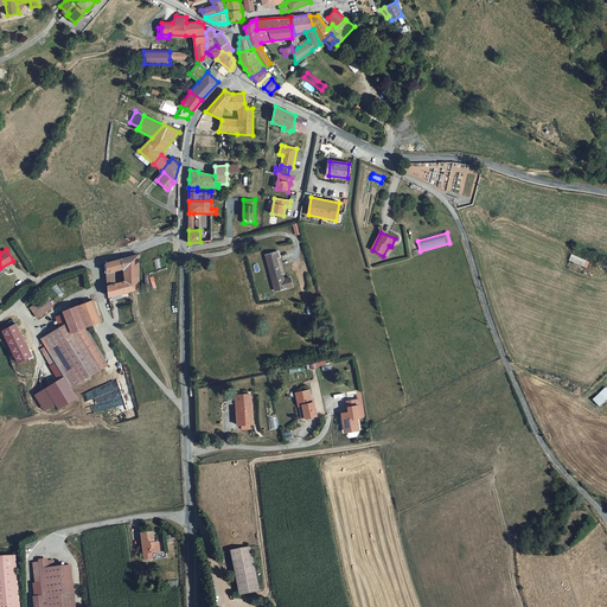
[(107,298),(138,291),(138,254),(106,262),(107,298)]
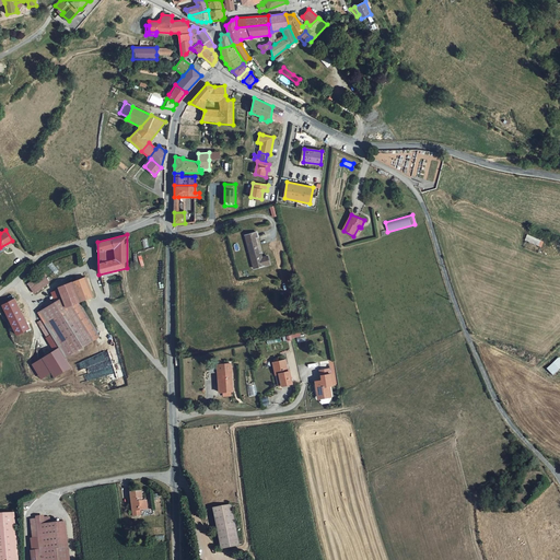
[(259,238),(258,234),(246,236),(248,244),(249,243),(254,263),(253,263),(254,269),(270,266),(269,257),(263,258),(263,254),(259,255),(256,240),(259,238)]
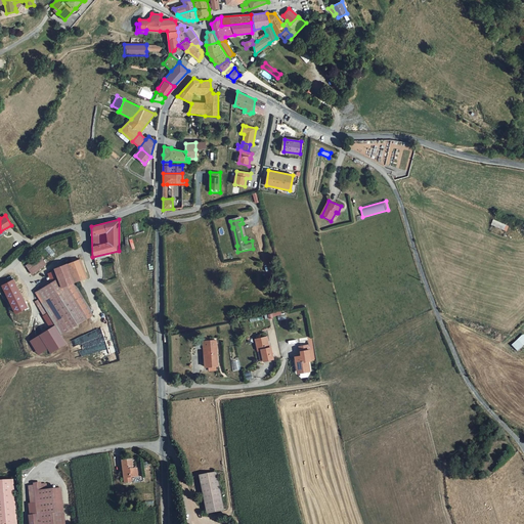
[(496,220),(492,231),(504,235),(509,225),(496,220)]
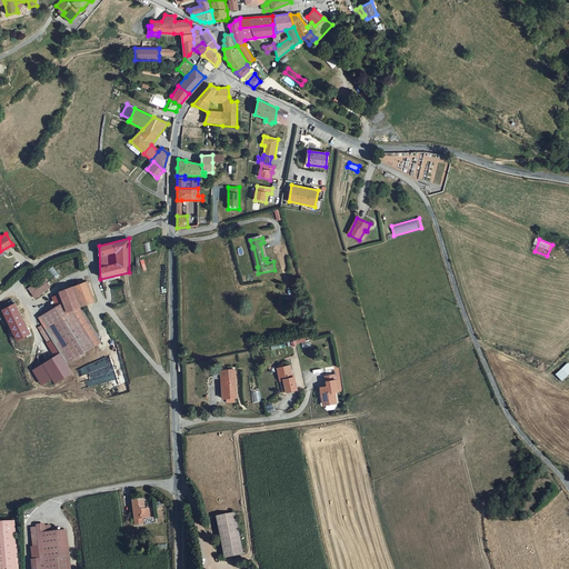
[(30,288),(32,292),(48,281),(45,278),(30,288)]
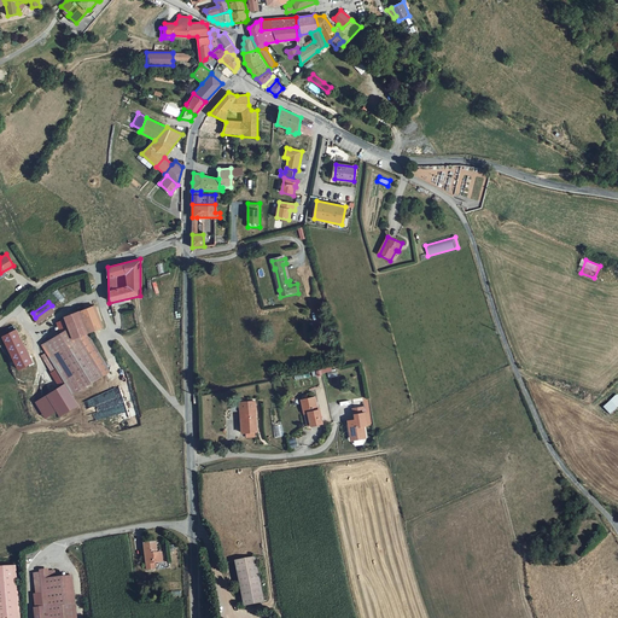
[(35,318),(39,324),(57,312),(52,305),(35,318)]
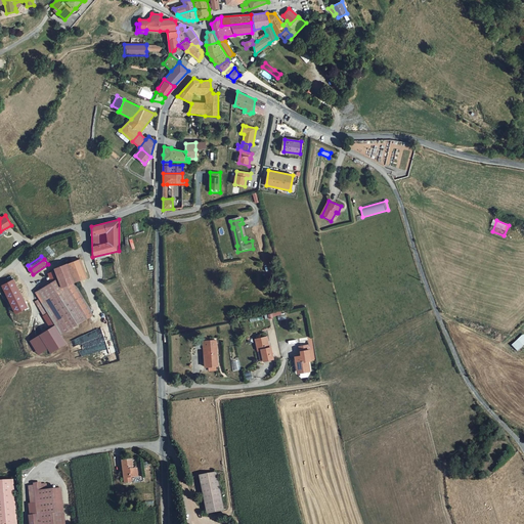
[(55,270),(58,278),(61,287),(73,282),(88,277),(81,259),(54,268),(55,270)]
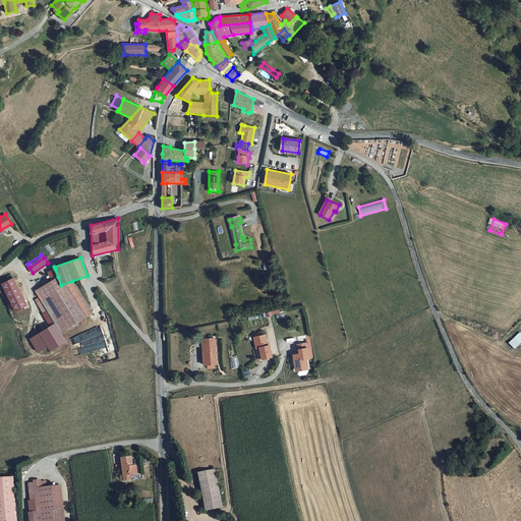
[(58,277),(55,269),(47,273),(50,281),(58,277)]
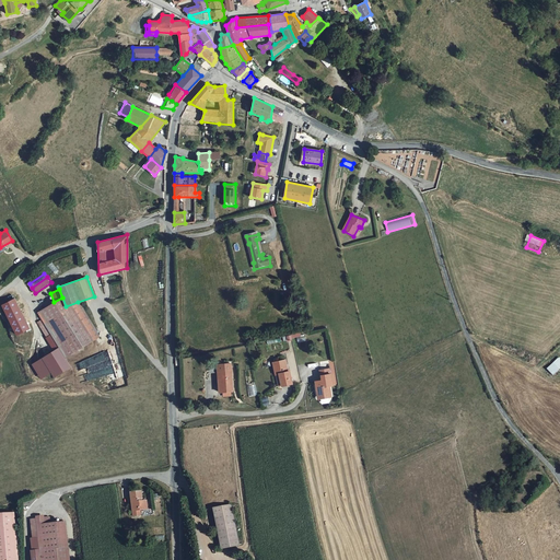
[(66,306),(62,298),(54,302),(38,312),(42,318),(51,334),(60,347),(66,357),(98,337),(78,302),(66,306)]
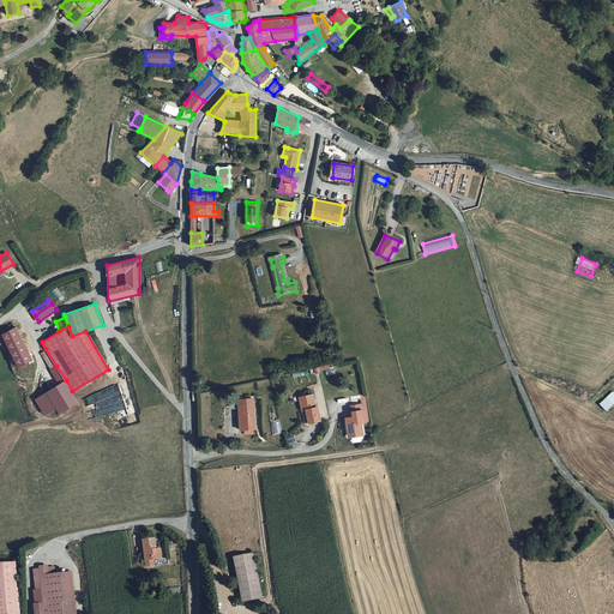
[(32,360),(16,327),(2,335),(19,366),(32,360)]
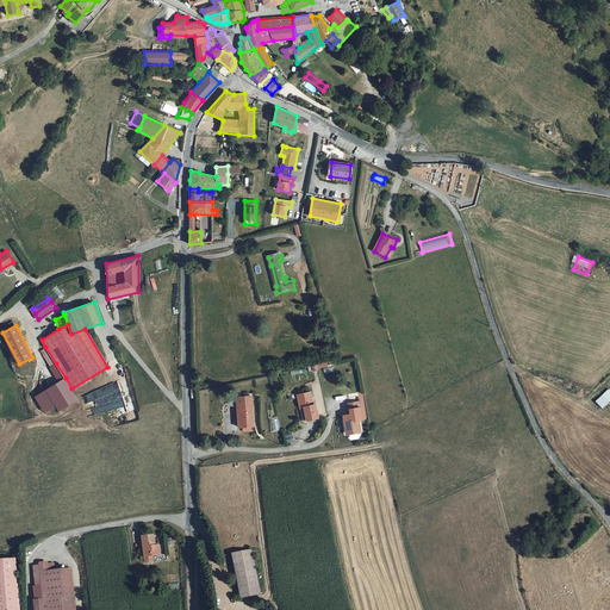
[(56,363),(45,347),(41,349),(50,366),(56,363)]
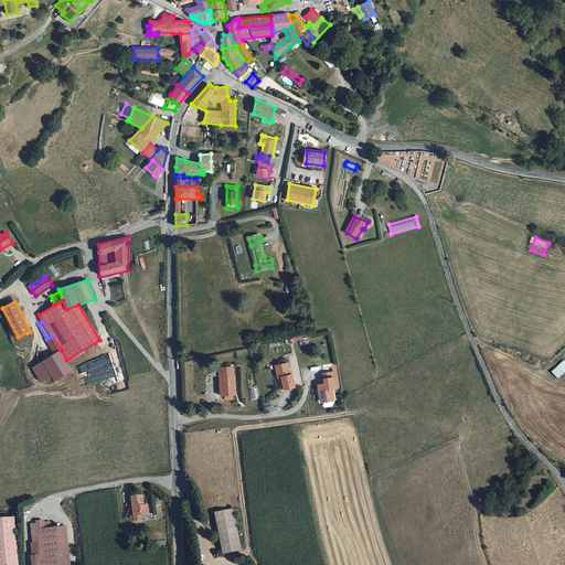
[(298,341),(300,347),(307,343),(304,333),(287,340),(289,344),(298,341)]
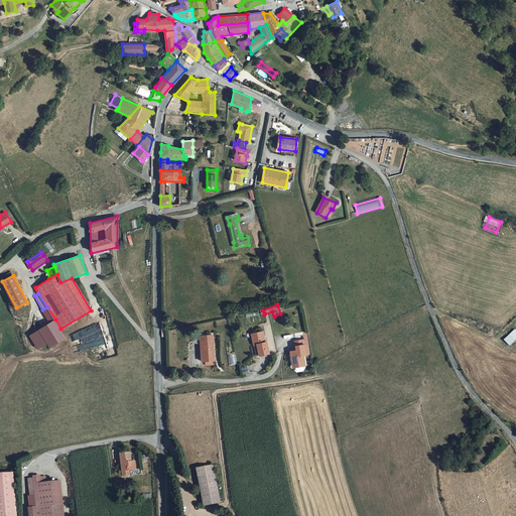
[(47,307),(42,309),(50,323),(55,319),(47,307)]
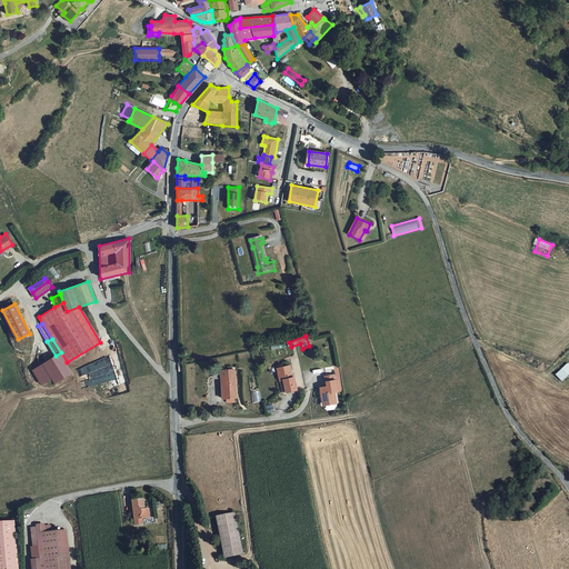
[(61,352),(56,356),(43,363),(52,377),(56,382),(73,372),(67,362),(61,352)]
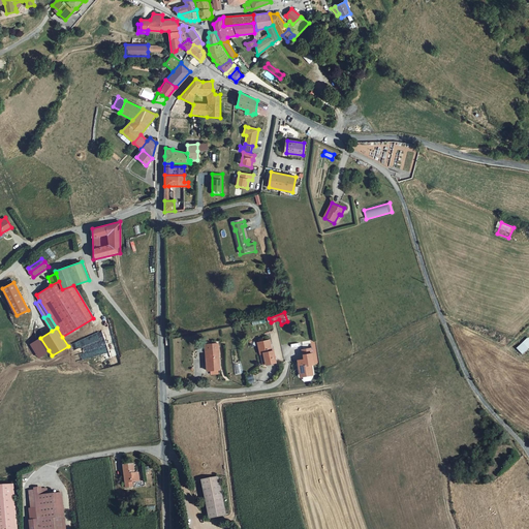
[(71,342),(78,362),(107,352),(110,358),(118,355),(114,342),(105,344),(101,333),(71,342)]
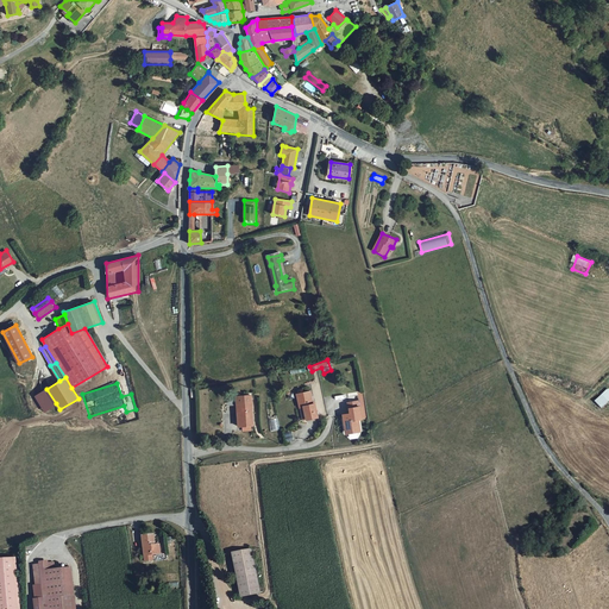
[(56,403),(46,389),(36,395),(45,410),(56,403)]
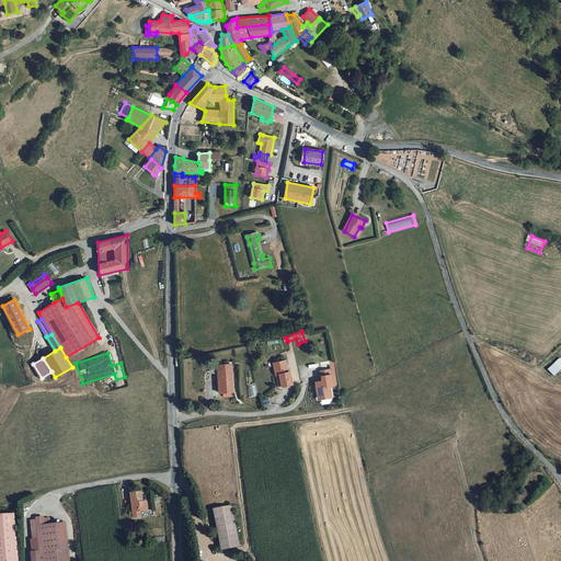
[(560,361),(559,358),(548,369),(553,375),(560,367),(560,361)]
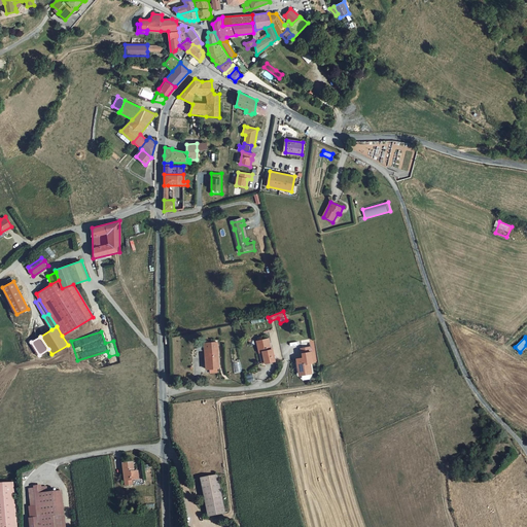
[(260,352),(265,351),(267,362),(276,360),(274,347),(272,348),(270,338),(258,341),(260,352)]
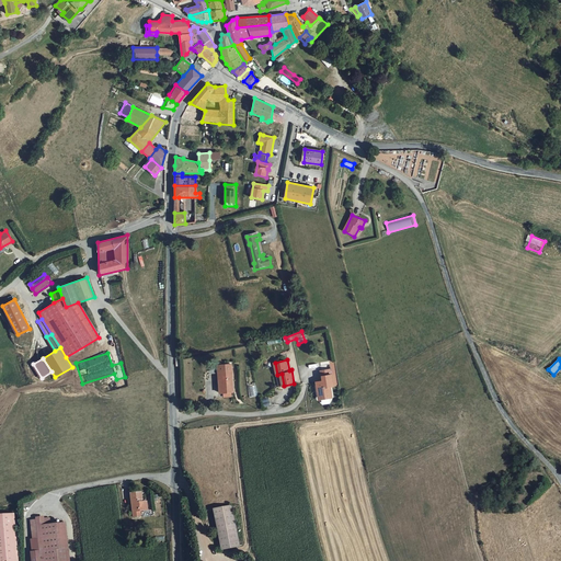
[(218,373),(218,392),(221,392),(221,395),(229,395),(229,392),(232,392),(232,365),(222,365),(222,363),(209,363),(209,373),(218,373)]
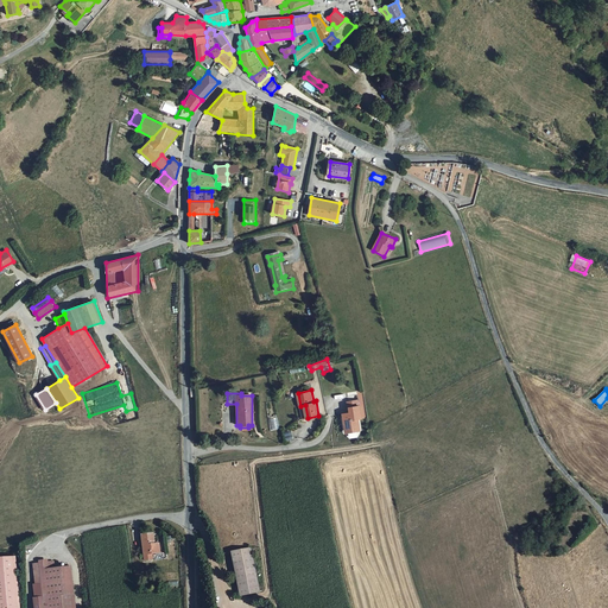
[(358,419),(361,419),(358,401),(348,403),(350,412),(342,415),(346,430),(350,429),(352,434),(360,432),(358,419)]
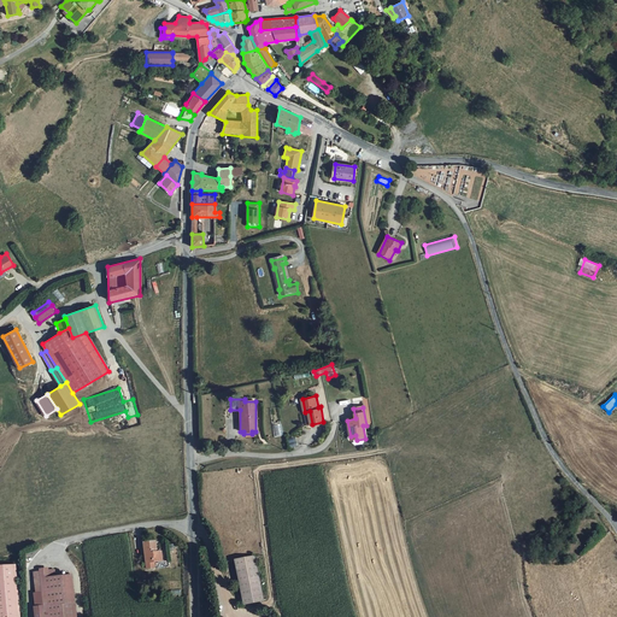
[(162,562),(162,551),(157,552),(157,541),(146,542),(146,566),(156,566),(156,562),(162,562)]
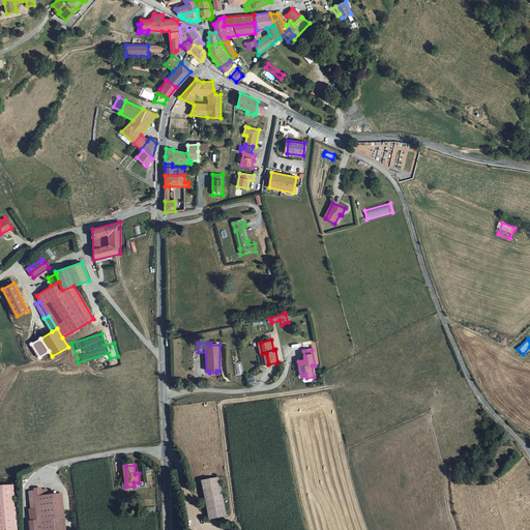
[(229,514),(222,476),(205,479),(212,518),(229,514)]
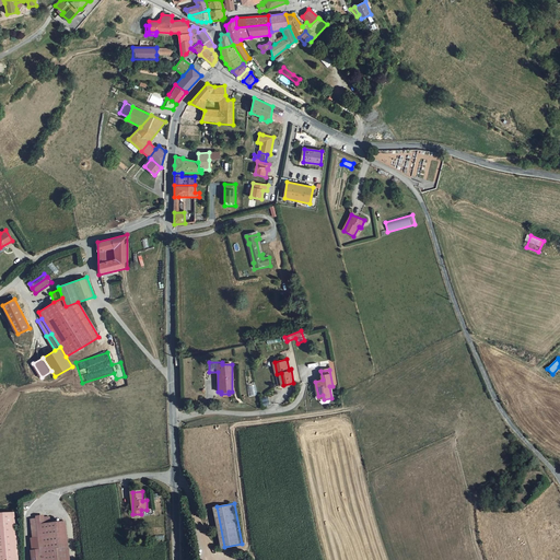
[(13,514),(0,514),(0,559),(16,559),(13,514)]
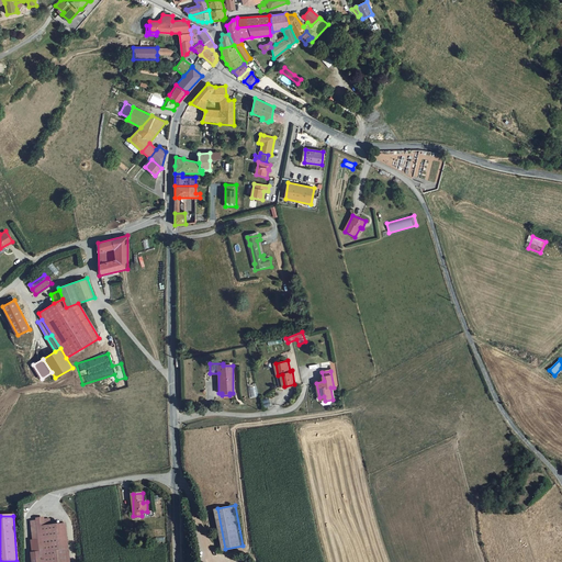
[(69,561),(66,525),(49,526),(49,518),(43,519),(43,518),(35,518),(36,520),(30,521),(32,540),(30,540),(32,561),(69,561)]
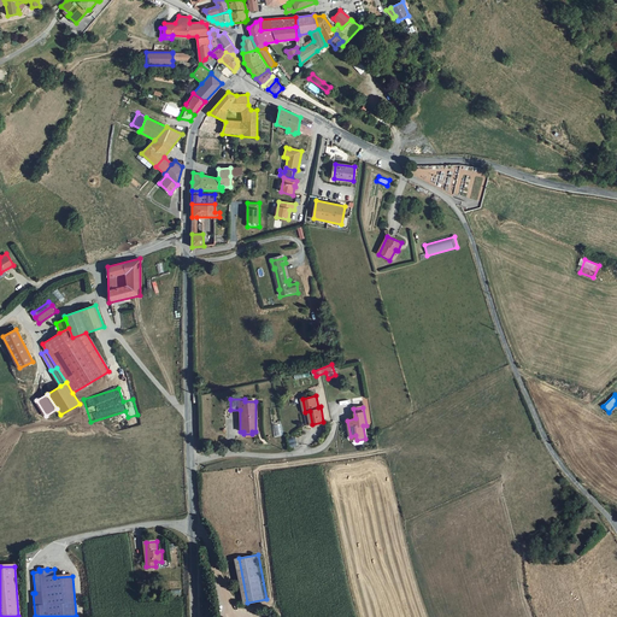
All buildings are outlined.
